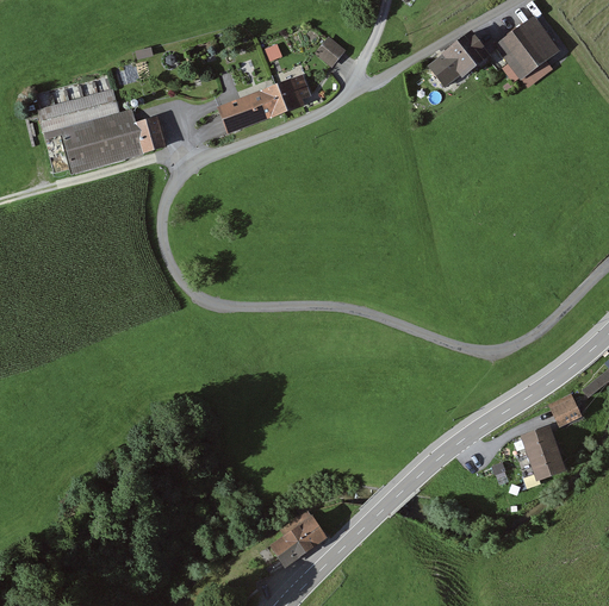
[(535,16),(497,42),(521,76),(559,50),(535,16)]
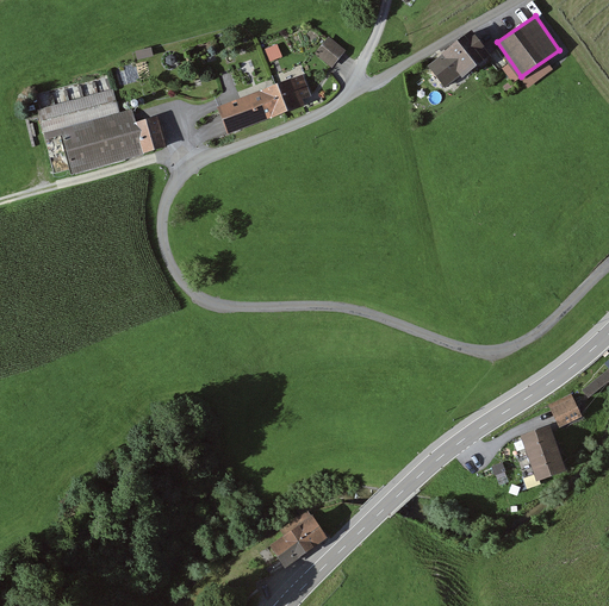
[(474,32),(433,64),(449,86),(491,54),(474,32)]
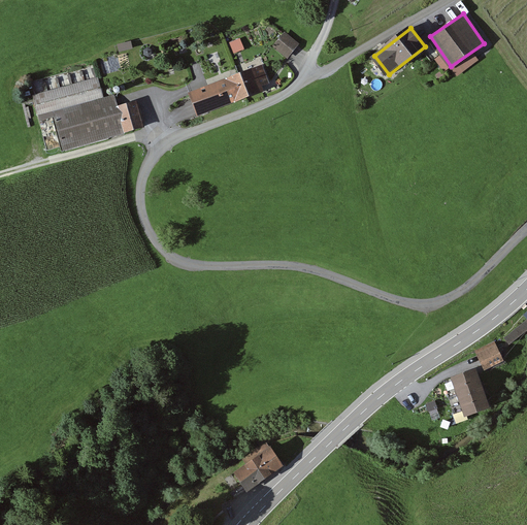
[(234,42),(245,39),(242,29),(231,32),(234,42)]
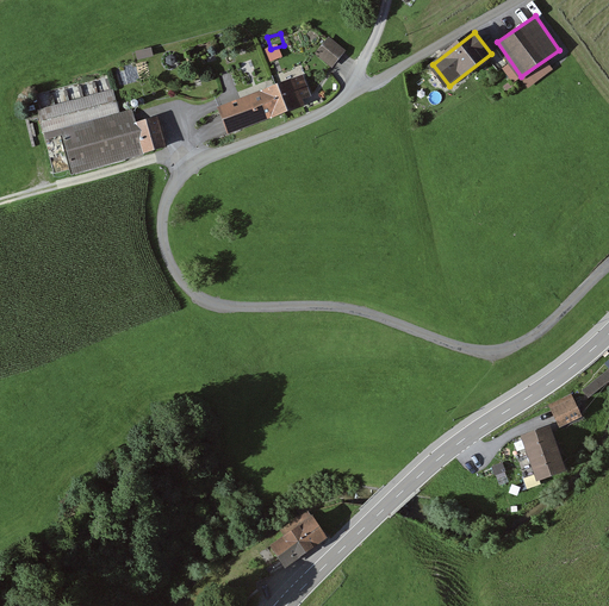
[(345,50),(327,36),(314,51),(331,67),(345,50)]
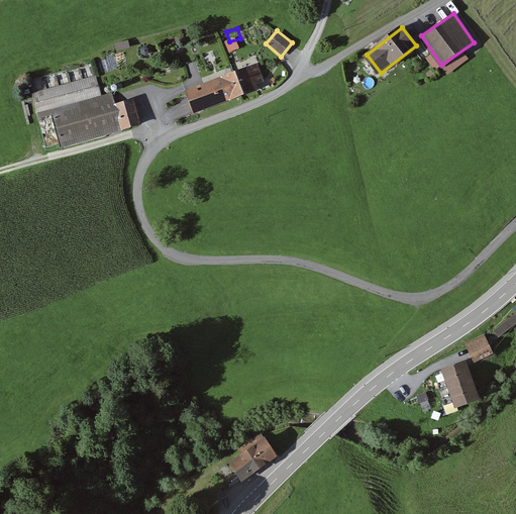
[(256,64),(186,88),(194,112),(256,90),(254,82),(263,79),(256,64)]
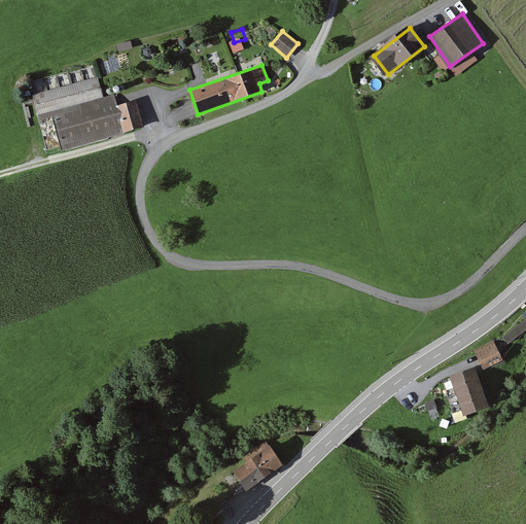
[(96,77),(33,93),(39,117),(51,114),(60,147),(142,127),(136,100),(115,105),(112,94),(101,97),(96,77)]
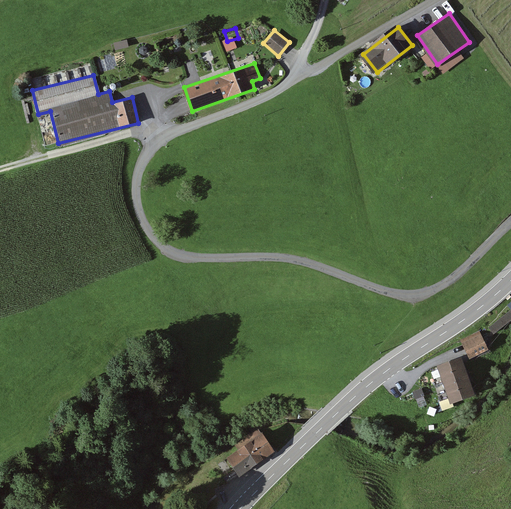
[(480,333),(462,343),(470,359),(489,350),(480,333)]
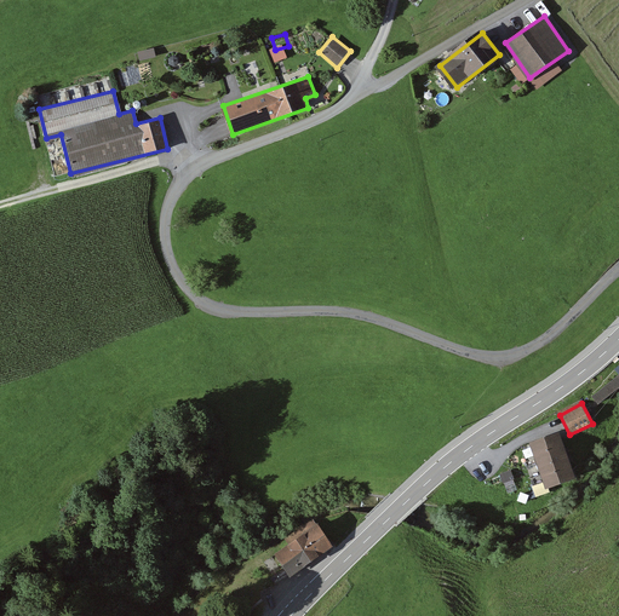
[(556,431),(529,442),(549,489),(575,478),(556,431)]
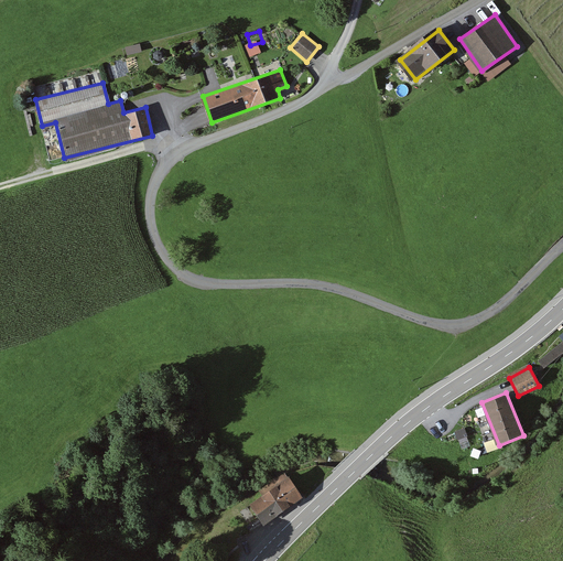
[(275,486),(249,506),(264,526),(303,496),(285,473),(272,483),(275,486)]
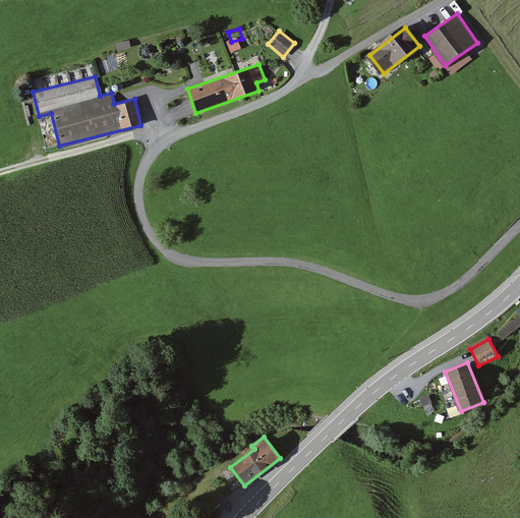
All buildings are outlined.
